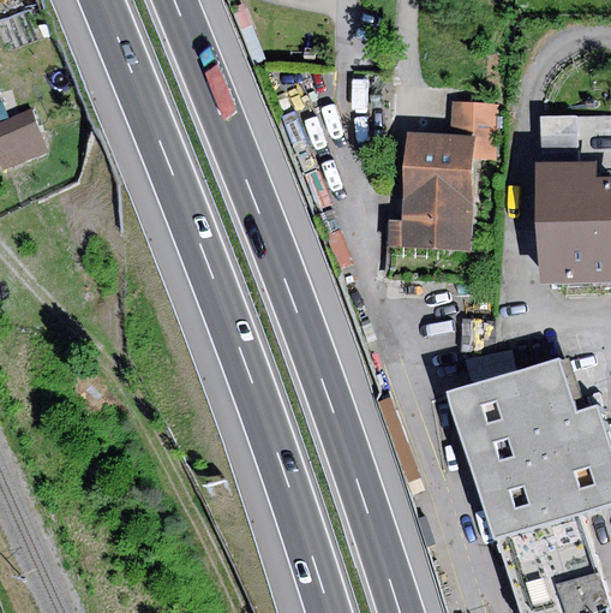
[(495,102),(450,100),(448,135),(472,135),(472,156),(491,158),(495,102)]
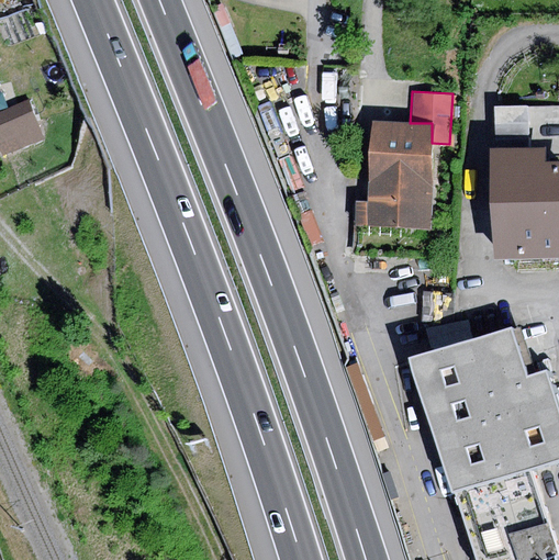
[(26,99),(0,110),(0,154),(42,137),(26,99)]
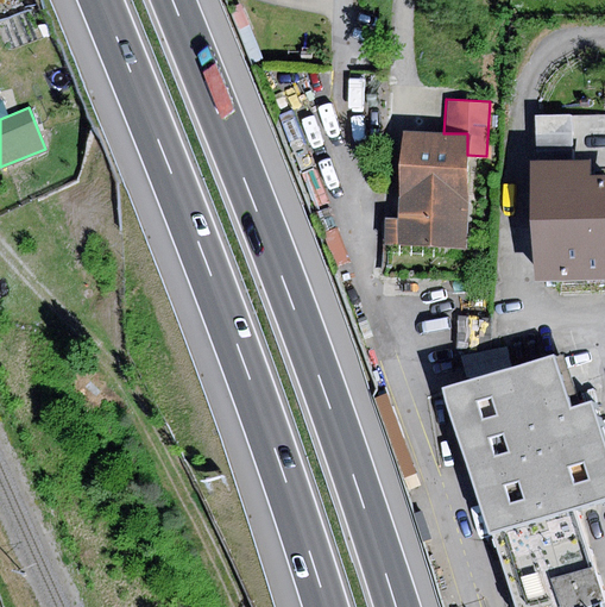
[(534,114),(535,160),(569,158),(568,113),(534,114)]
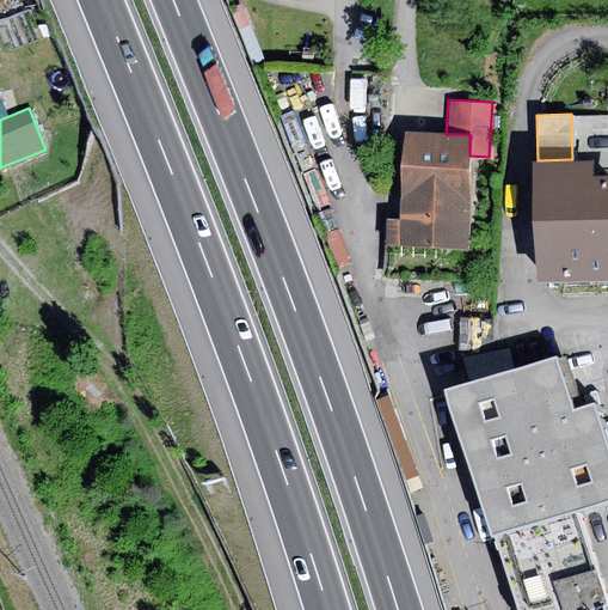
[(446,134),(405,132),(400,244),(466,246),(470,156),(470,134),(446,134)]
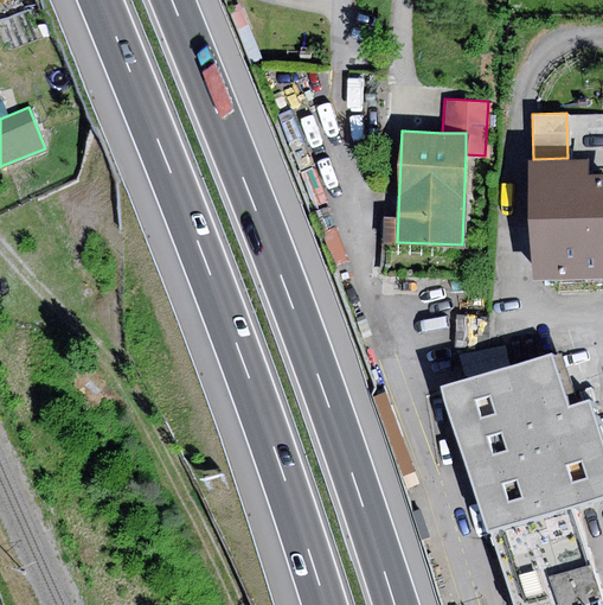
[(533,159),(527,159),(531,276),(602,274),(602,171),(584,172),(584,158),(568,158),(533,159)]
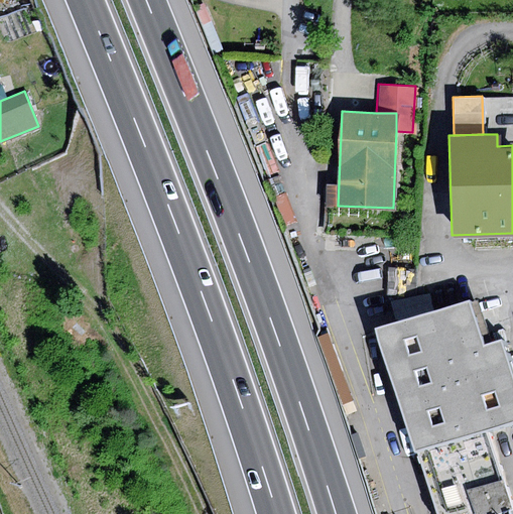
[(388,300),(394,322),(432,310),(426,292),(388,300)]
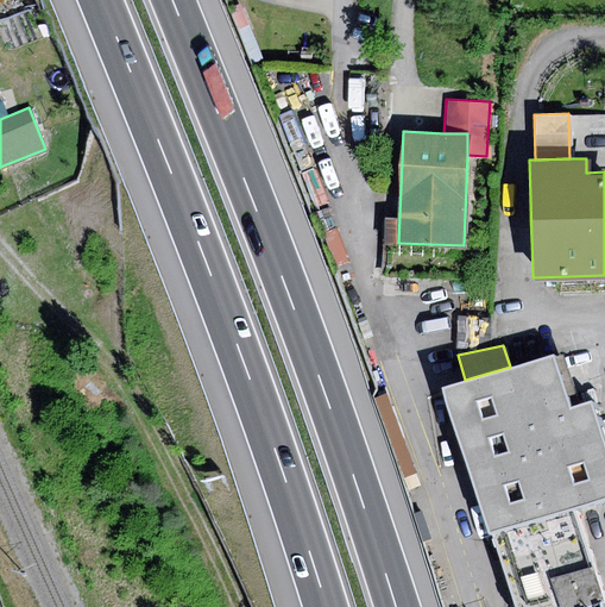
[(465,380),(442,387),(486,537),(492,534),(573,511),(604,501),(604,444),(592,400),(566,407),(550,355),(510,367),(465,380)]
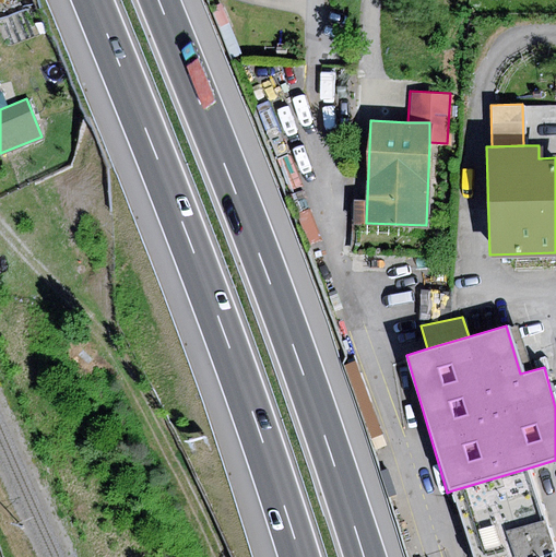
[(527,469),(452,490),(472,556),(528,556),(552,549),(527,469)]
